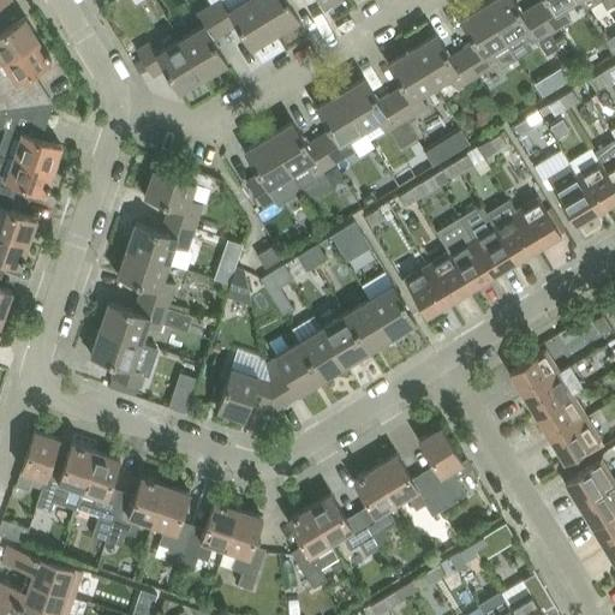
[(222,0),(218,0),(209,5),(225,31),(237,24),(251,48),(275,34),(255,0),(243,0),(228,10),(222,0)]
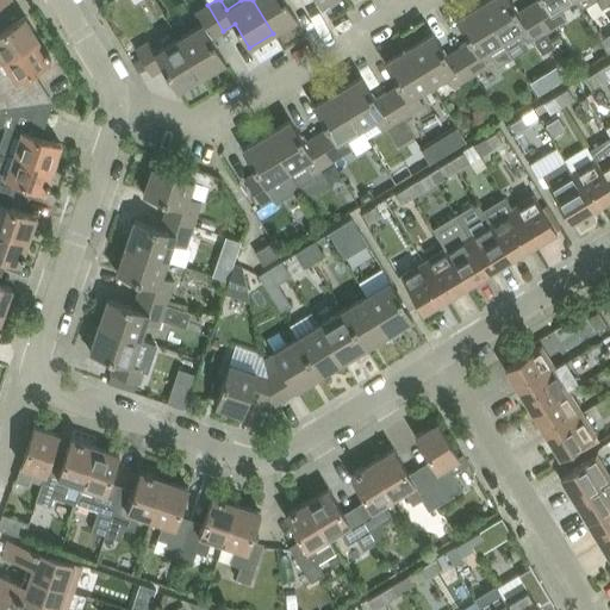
[(253,0),(273,33),(297,18),(285,0),(253,0)]
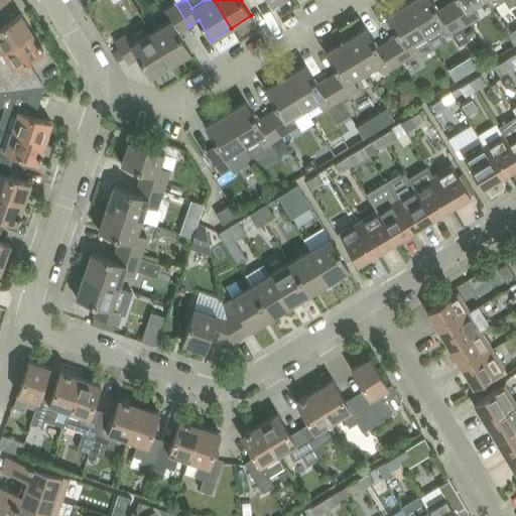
[(431,0),(410,0),(406,3),(434,48),(447,40),(444,36),(450,32),(459,45),(470,39),(462,26),(448,4),(438,10),(431,0)]
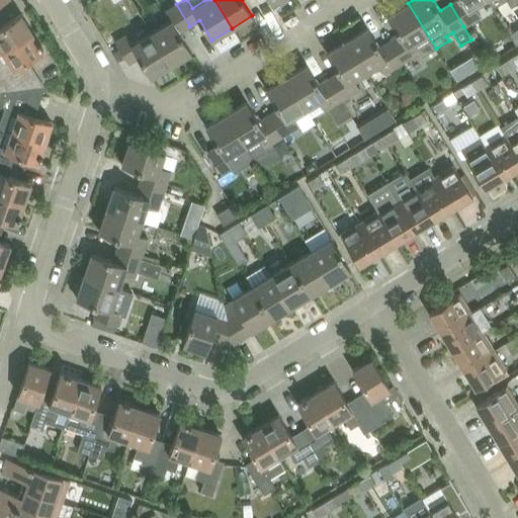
[(457,0),(450,4),(463,26),(481,15),(475,6),(485,0),(457,0)]
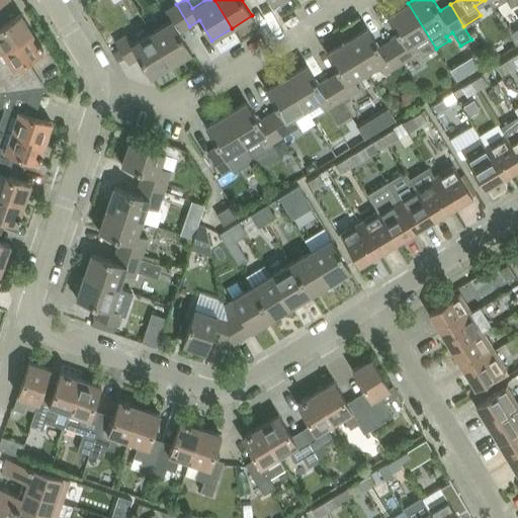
[(408,3),(387,15),(400,35),(390,41),(403,63),(421,53),(423,56),(423,57),(436,49),(408,3)]
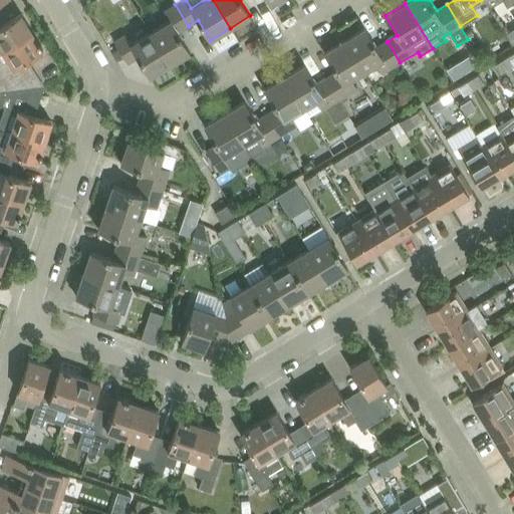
[(171,20),(151,32),(170,64),(190,51),(178,32),(188,26),(175,4),(165,11),(171,20)]
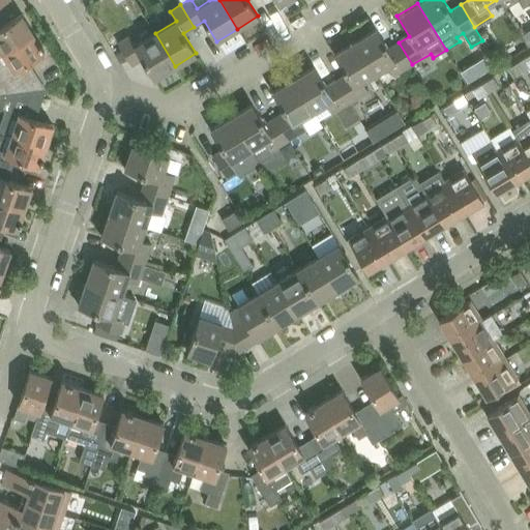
[(0,54),(33,33),(22,15),(0,27),(0,54)]
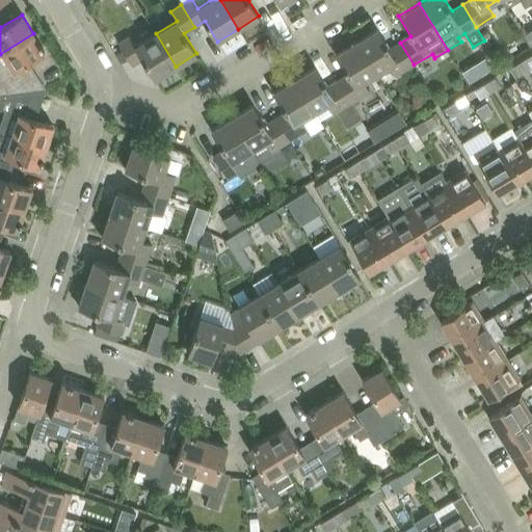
[(377,28),(356,41),(377,74),(390,65),(396,76),(414,64),(400,43),(390,49),(377,28)]
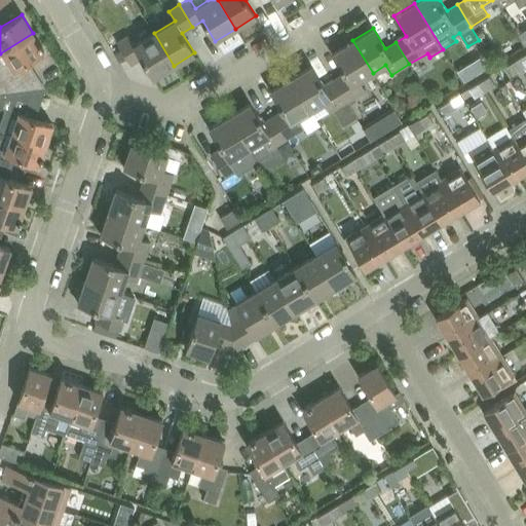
[(0,76),(0,94),(39,88),(24,65),(44,52),(41,47),(42,46),(40,42),(39,43),(33,33),(0,53),(0,75),(1,76),(0,76)]
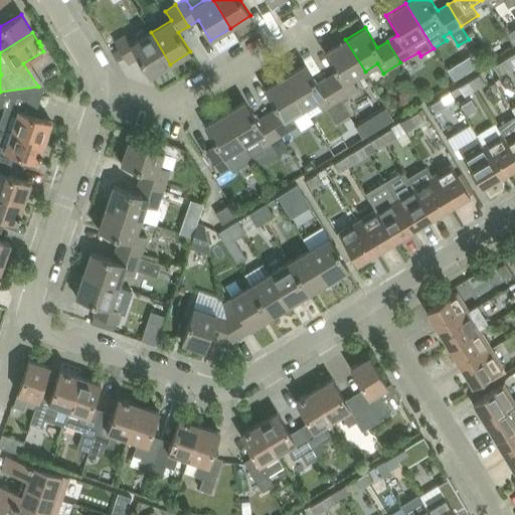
[(170,64),(151,32),(132,44),(126,35),(115,41),(128,63),(139,56),(150,76),(170,64)]
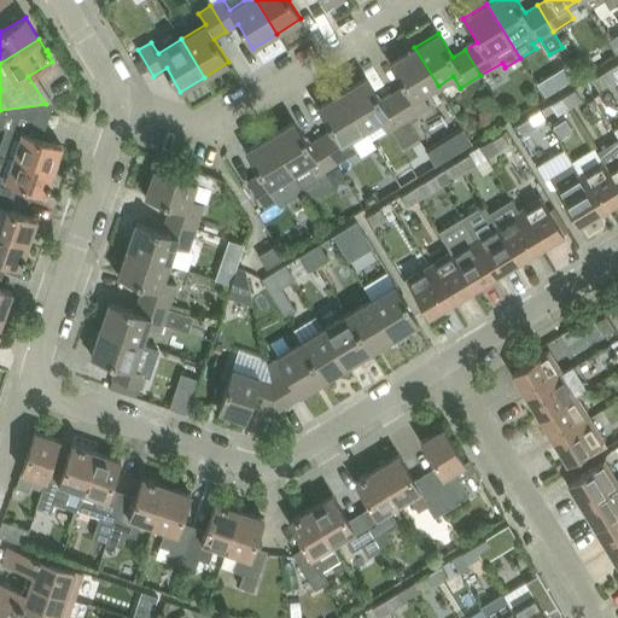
[(404,86),(392,93),(408,118),(430,106),(423,95),(438,86),(414,47),(390,63),(404,86)]
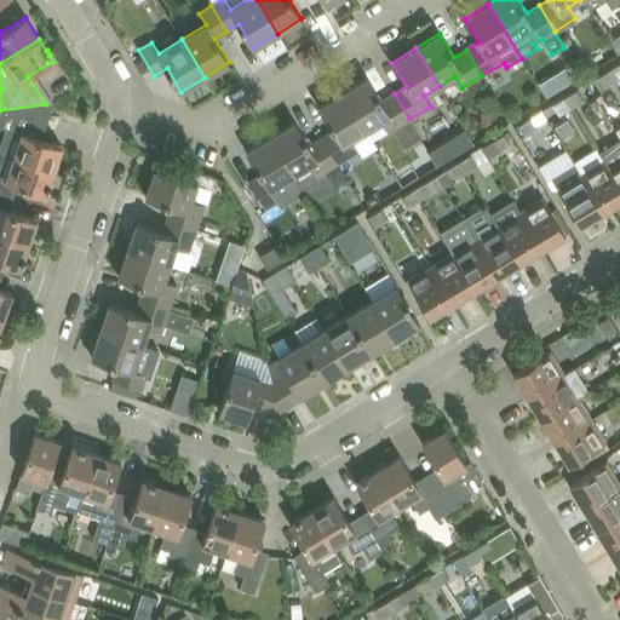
[(619,62),(609,69),(616,81),(619,78),(619,62)]
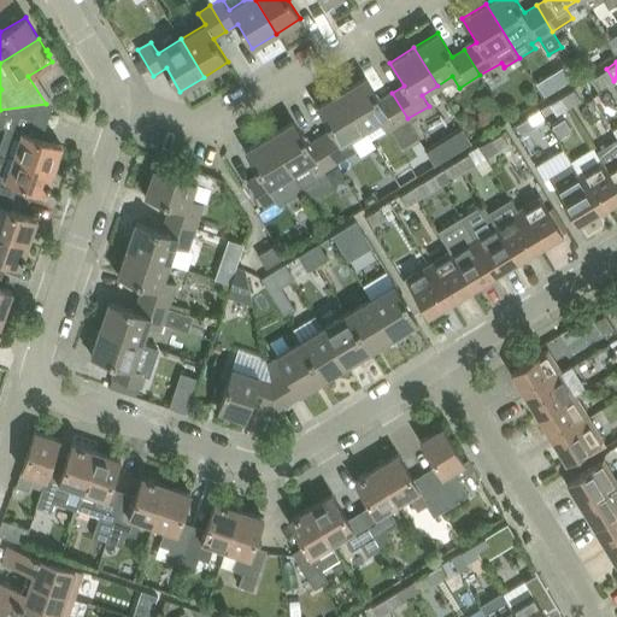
[(606,69),(594,76),(600,88),(613,81),(606,69)]
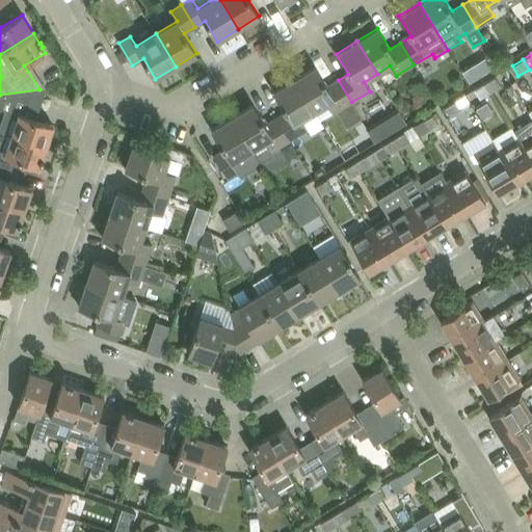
[(315,67),(295,79),(315,111),(321,122),(334,113),(340,110),(349,126),(362,118),(351,102),(338,80),(327,86),(315,67)]
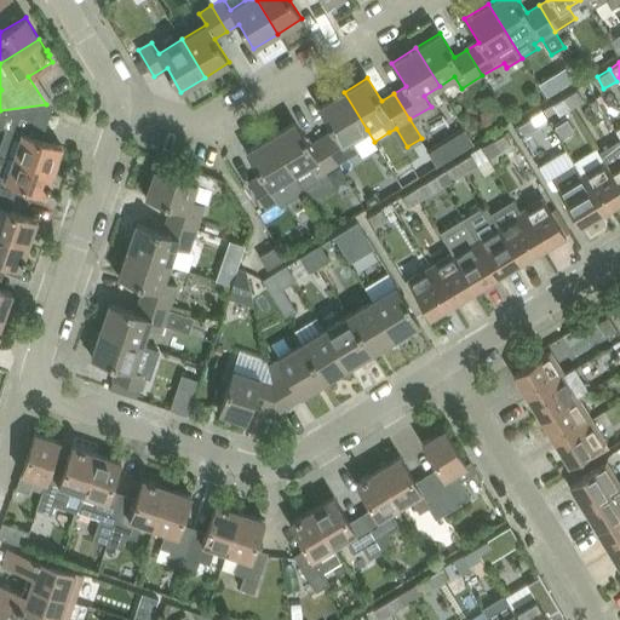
[(578,89),(564,97),(572,108),(585,101),(578,89)]
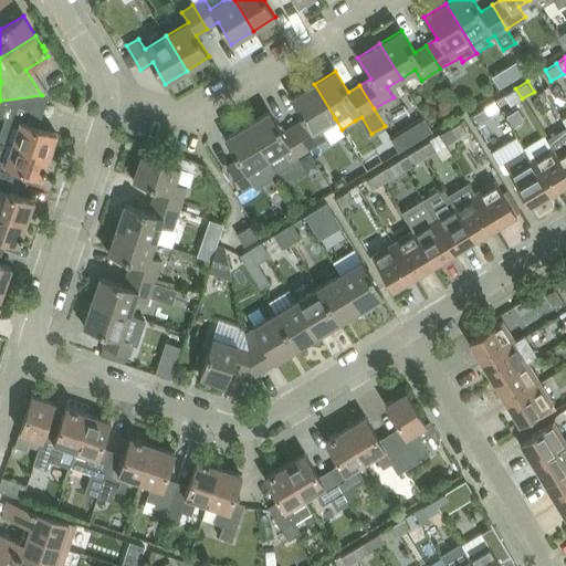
[(304,119),(294,125),(308,149),(327,137),(321,127),(335,118),(314,84),(291,97),(304,119)]
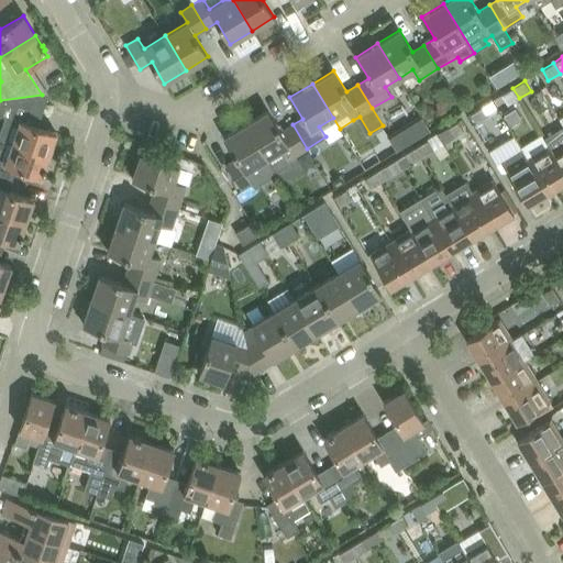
[(512,88),(501,95),(508,105),(519,98),(512,88)]
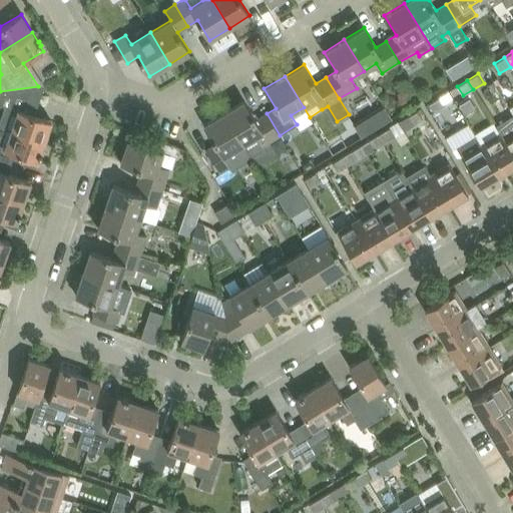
[(0,104),(5,107),(0,121),(0,125),(45,141),(52,120),(29,113),(38,86),(0,91),(0,104)]
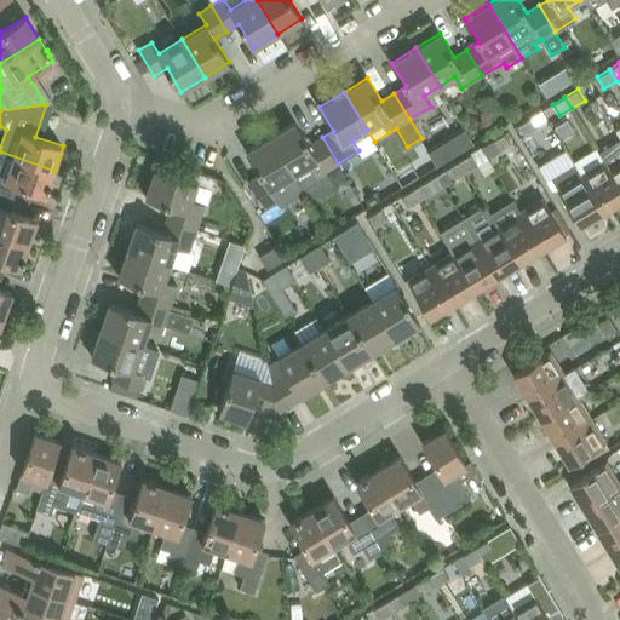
[(492,110),(481,112),(483,126),(494,124),(492,110)]
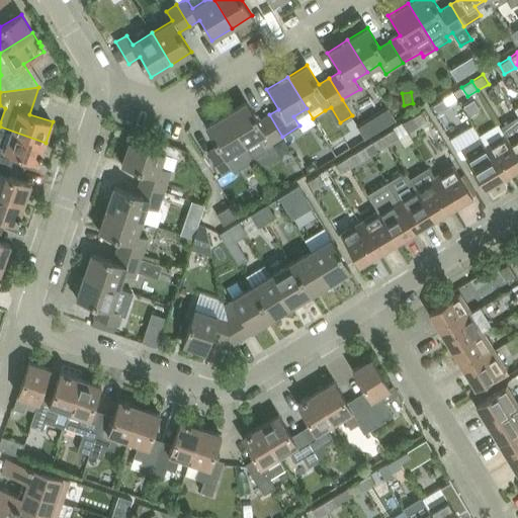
[(444,97),(433,104),(439,113),(450,107),(444,97)]
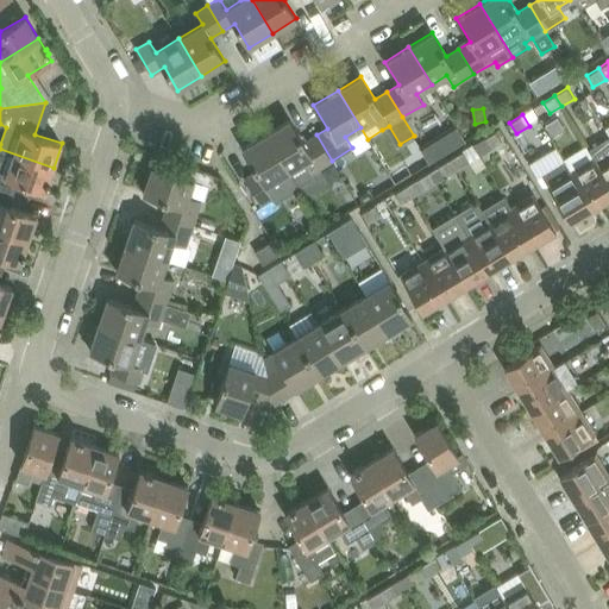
[(557,118),(545,125),(552,137),(562,132),(563,127),(557,118)]
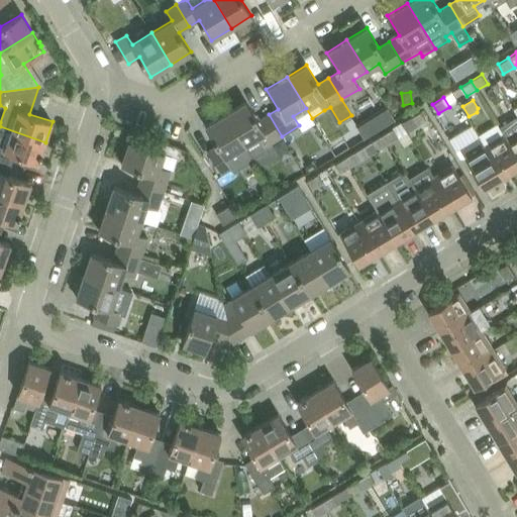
[(245,101),(226,113),(253,159),(266,150),(264,147),(282,136),(269,114),(257,121),(245,101)]
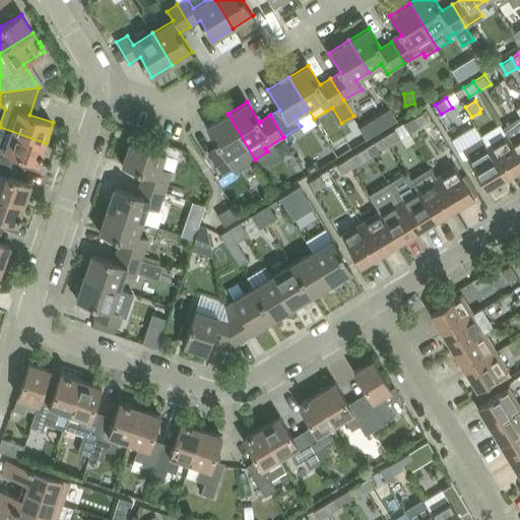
[(318,126),(314,119),(308,109),(295,117),(301,126),(305,133),(318,126)]
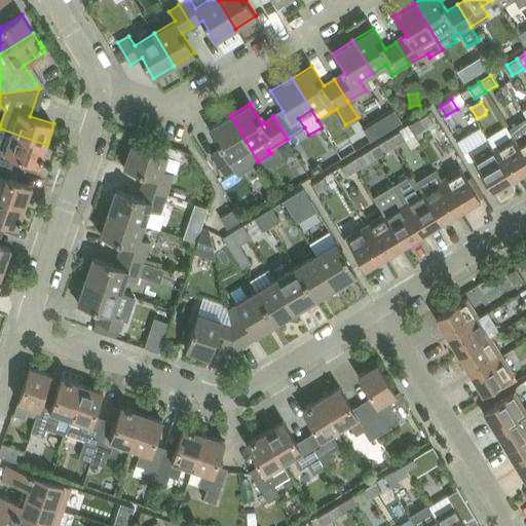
[(395,110),(363,128),(371,142),(403,122),(395,110)]
